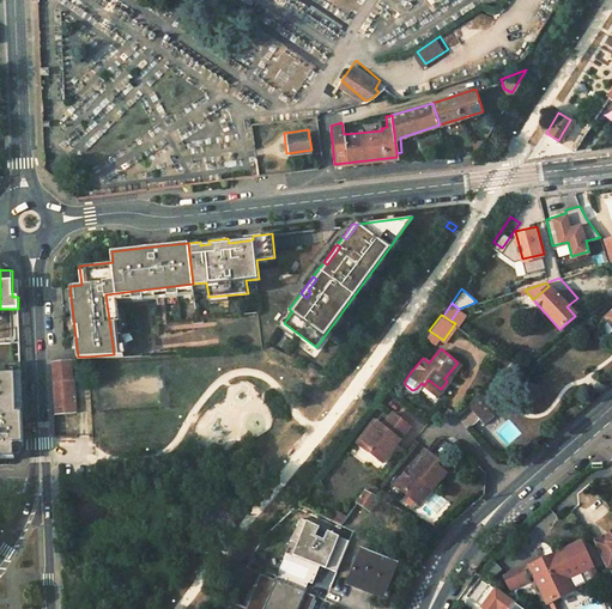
[(74,413),(72,357),(54,358),(55,413),(74,413)]
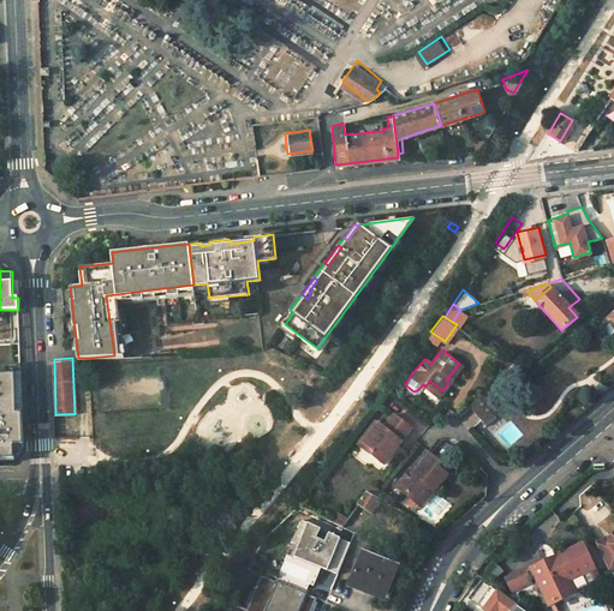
[(526,371),(518,365),(513,370),(520,377),(526,371)]
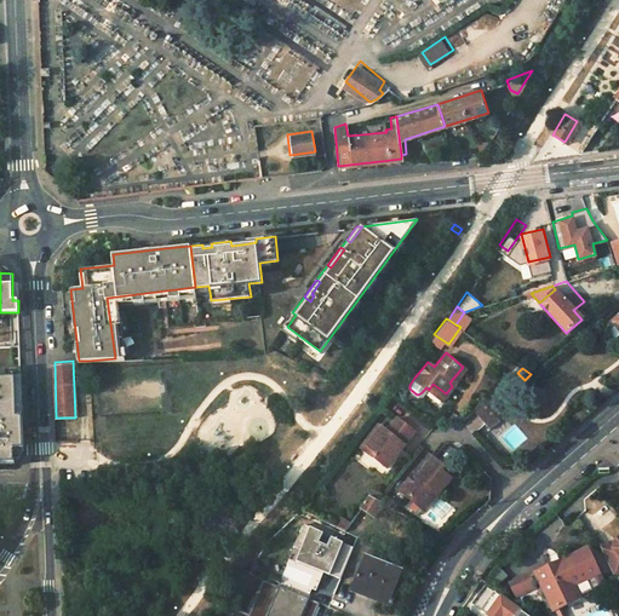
[(0,462),(13,462),(13,458),(13,449),(23,449),(22,430),(16,430),(16,420),(22,420),(21,376),(5,376),(0,376),(0,462)]
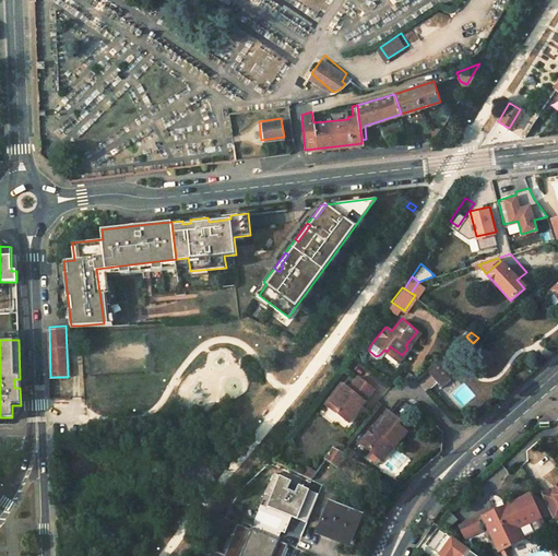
[(398,361),(402,355),(390,346),(387,352),(398,361)]
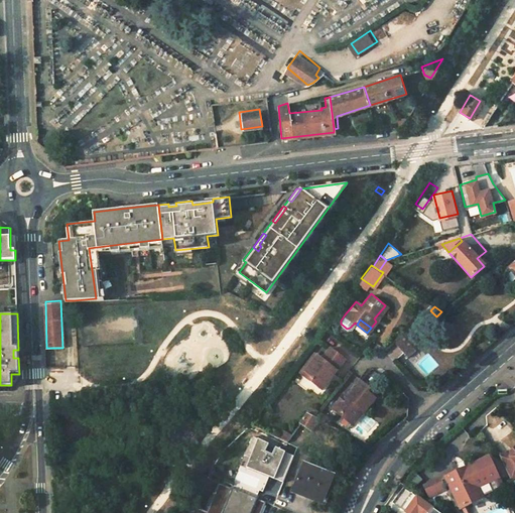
[(393,341),(407,357),(419,347),(404,329),(393,341)]
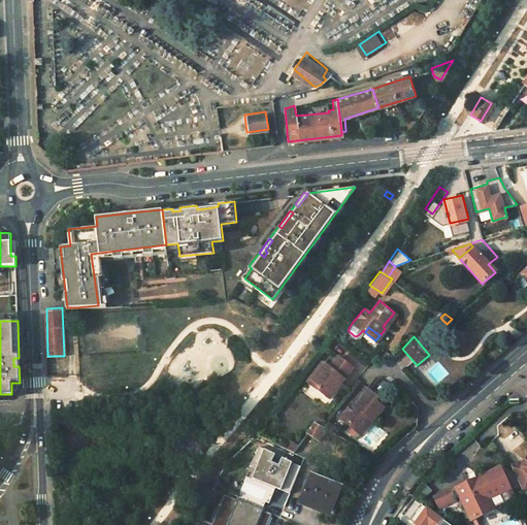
[(352,369),(336,357),(327,368),(323,364),(309,380),(319,387),(316,390),(326,399),(334,389),(333,387),(337,382),(339,384),(352,369)]
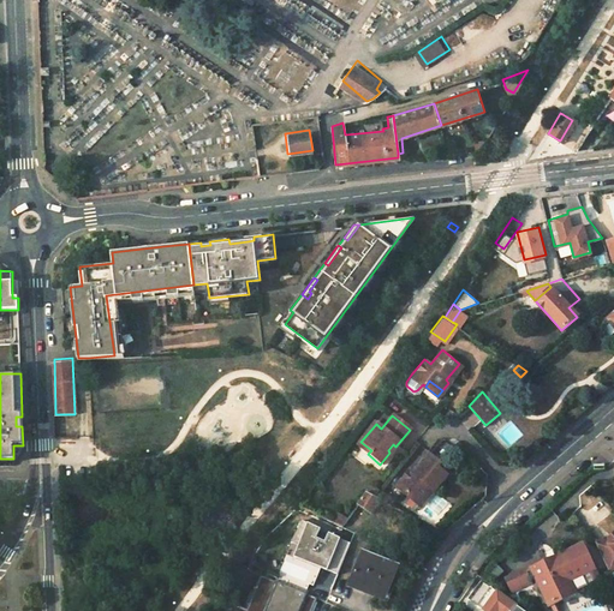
[(355,442),(358,445),(361,442),(376,424),(373,421),(355,442)]
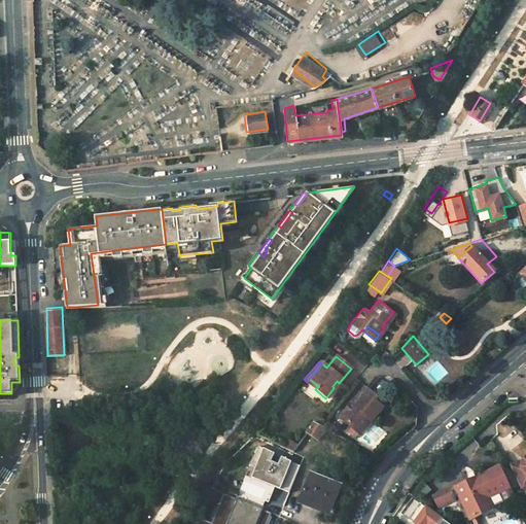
[(307,382),(315,389),(318,386),(309,379),(307,382)]
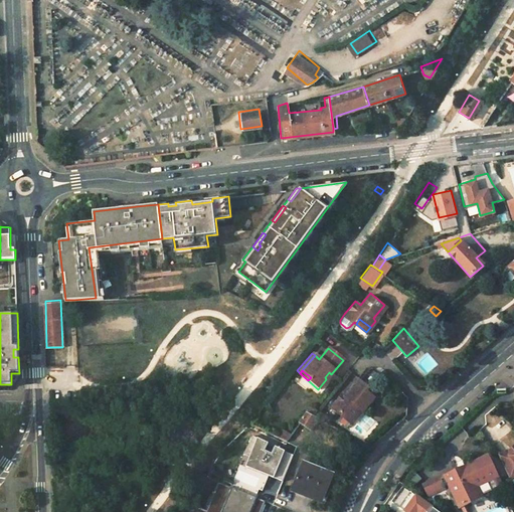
[(361,408),(371,394),(362,388),(365,385),(354,377),(342,393),(339,391),(328,406),(338,414),(341,411),(353,419),(357,413),(355,412),(359,407),(361,408)]
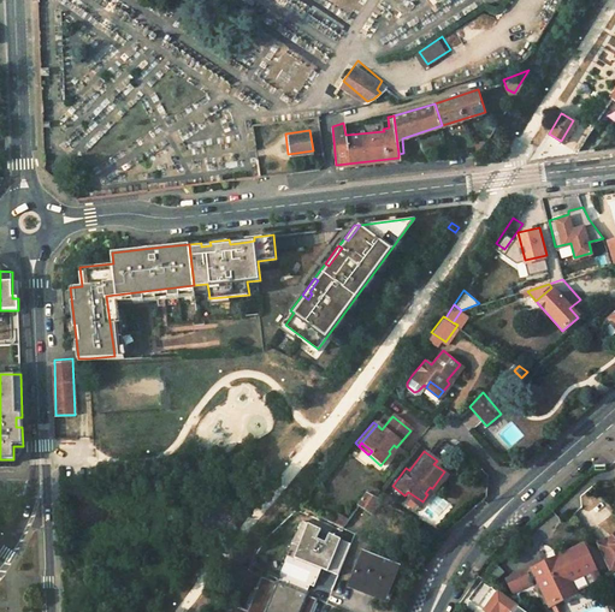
[(373,494),(378,488),(370,485),(366,492),(373,494)]
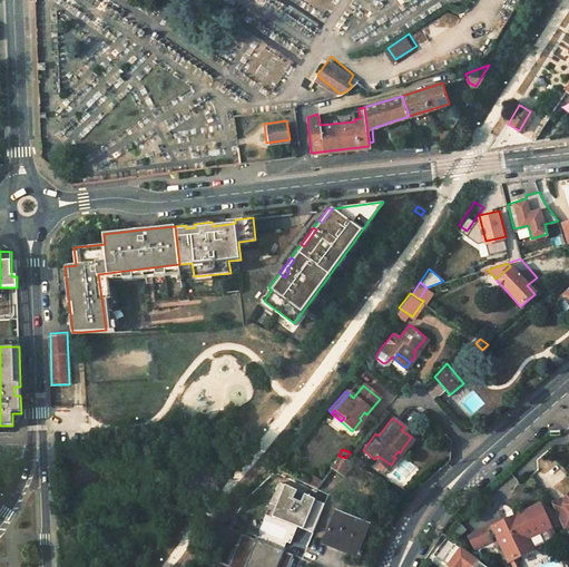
[(356,463),(359,458),(350,452),(345,458),(353,462),(356,463)]
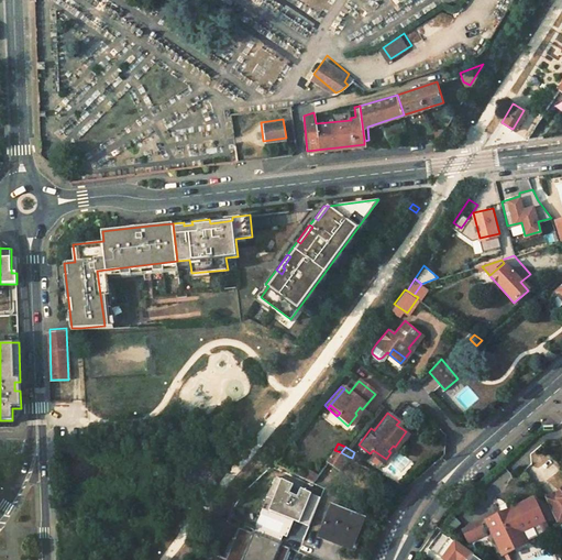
[(342,467),(349,457),(341,452),(334,450),(327,460),(341,469),(342,467)]
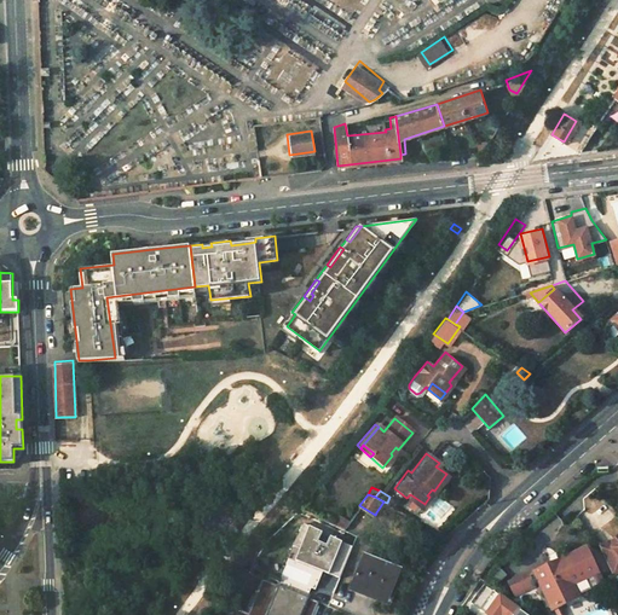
[(417,514),(425,504),(410,494),(406,498),(404,503),(417,514)]
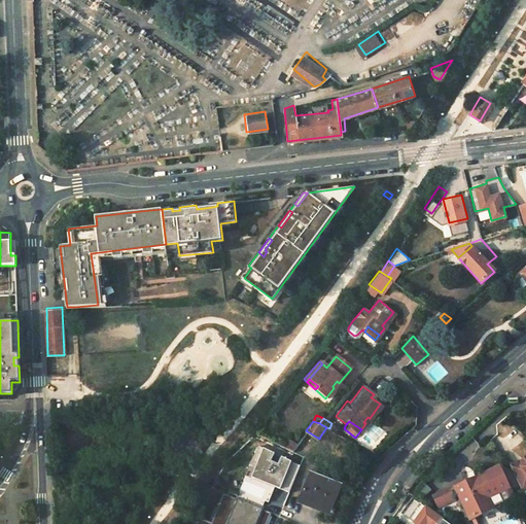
[(291,440),(287,447),(292,449),(297,443),(291,440)]
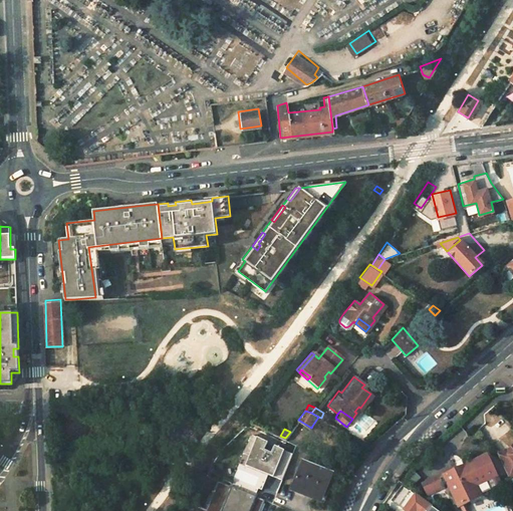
[(263,448),(267,441),(252,433),(243,452),(249,455),(271,463),(267,473),(281,479),(292,453),(274,444),(270,452),(263,448)]
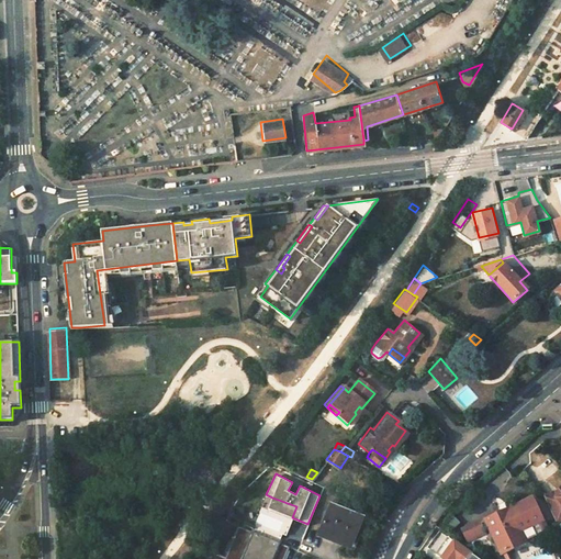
[(300,485),(292,482),(288,490),(295,494),(300,485)]
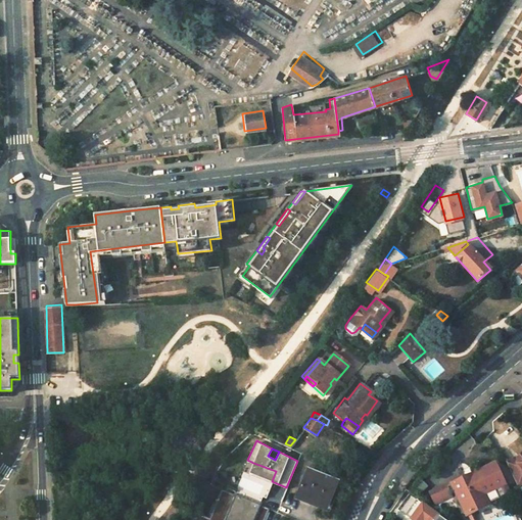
[(519,453),(507,458),(517,481),(521,478),(521,454),(521,456),(519,453)]
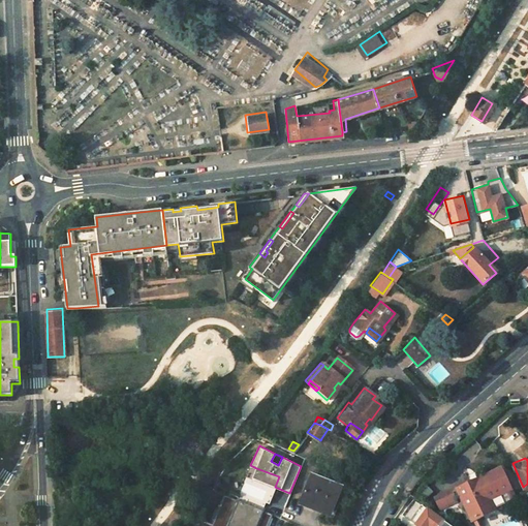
[(510,485),(502,466),(470,481),(469,480),(457,485),(471,518),(487,511),(482,498),(488,495),(510,485)]
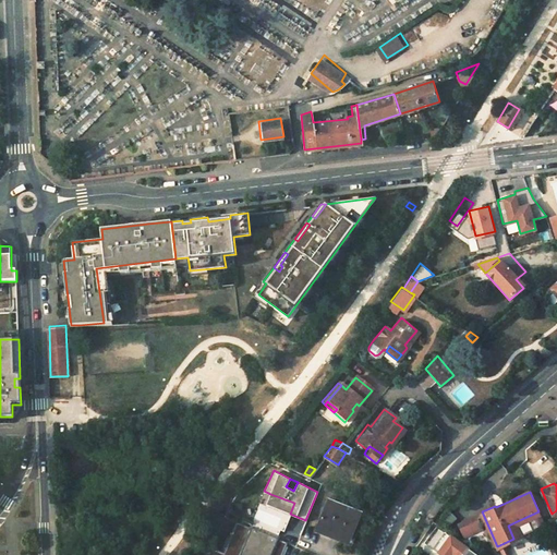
[(266,504),(290,514),(294,503),(270,494),(266,504)]
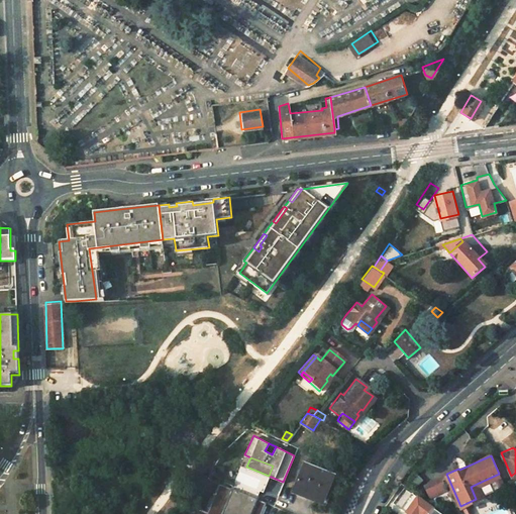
[(305,460),(292,491),(304,497),(306,493),(323,500),(335,474),(305,460)]
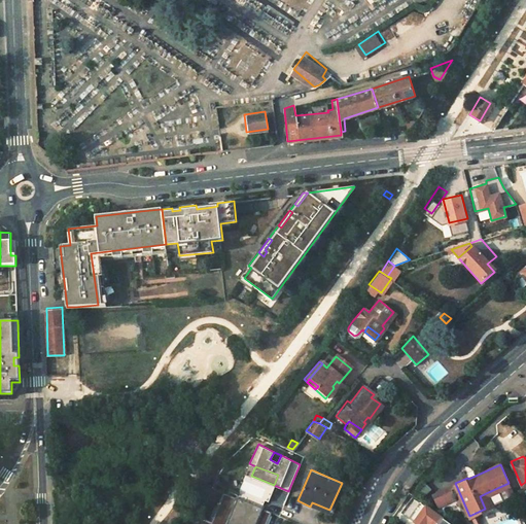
[(448,484),(439,488),(444,499),(453,495),(448,484)]
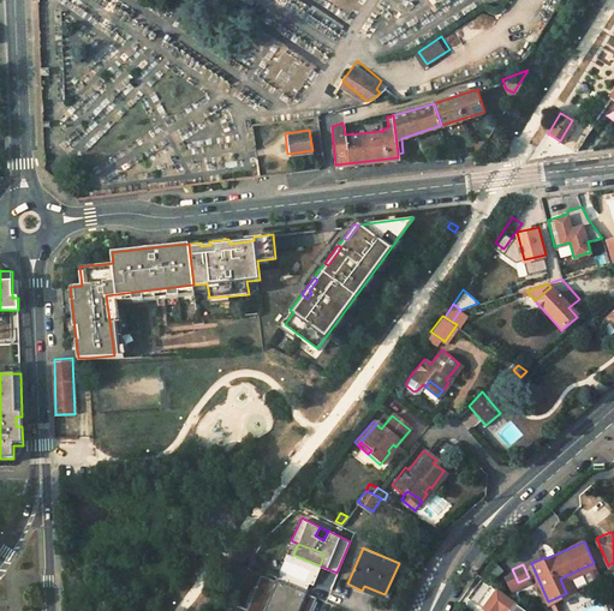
[(508,586),(518,582),(512,569),(502,573),(508,586)]
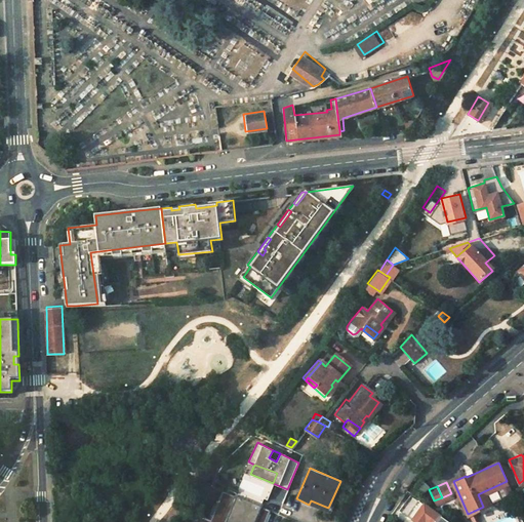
[(264,521),(269,510),(220,490),(209,519),(196,514),(191,521),(264,521)]
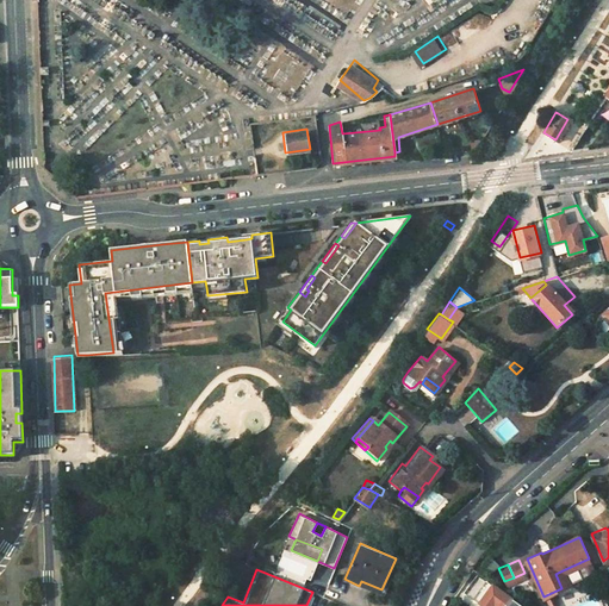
[(569,586),(563,570),(555,574),(561,588),(569,586)]
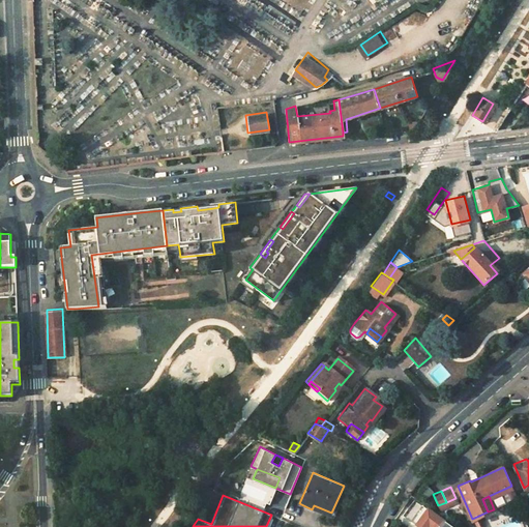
[(441,526),(444,524),(446,521),(427,508),(415,524),(420,526),(427,526),(429,525),(431,526),(441,526)]
